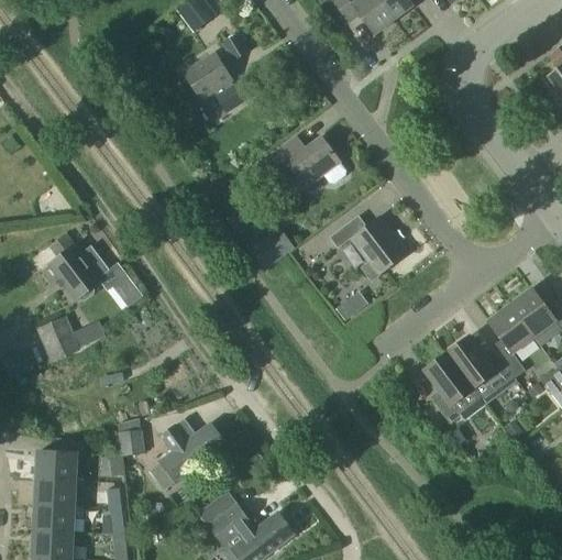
[(185,0),(176,7),(195,30),(216,14),(205,0),(185,0)]
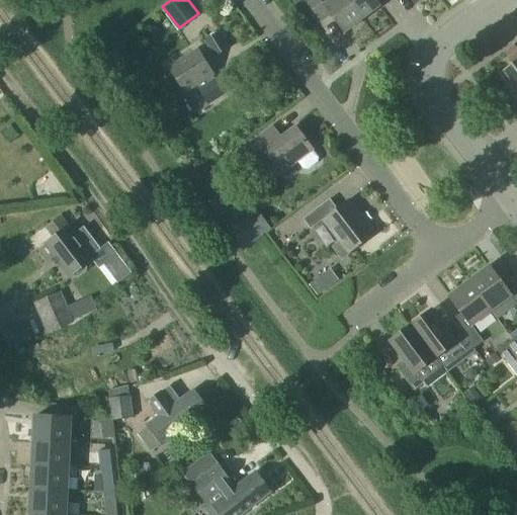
[(362,18),(348,0),(307,0),(322,20),(331,14),(344,31),(362,18)]
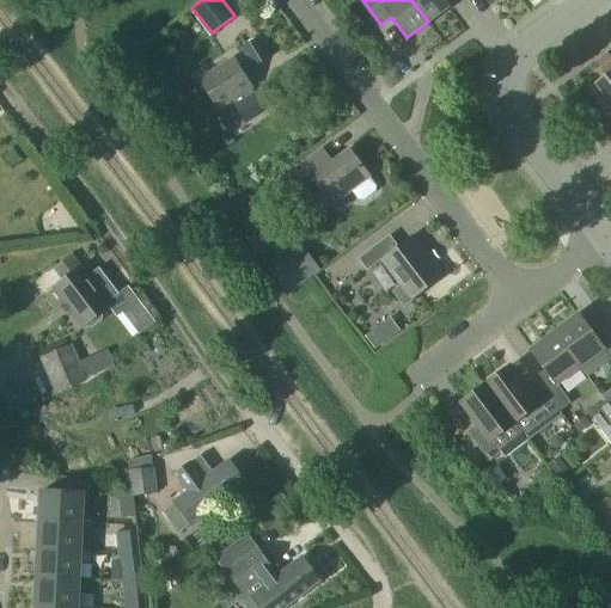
[(411,0),(428,22),(450,5),(446,0),(411,0)]
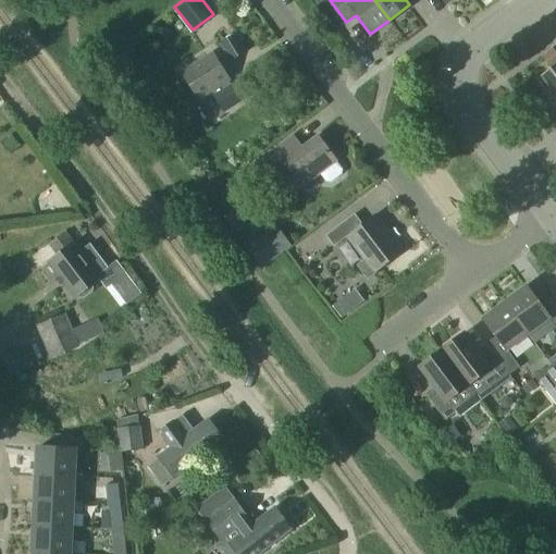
[(220,42),(232,60),(247,50),(236,32),(220,42)]
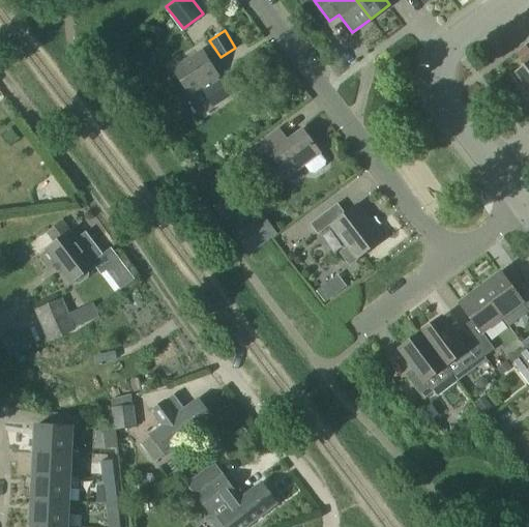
[(213,104),(237,89),(228,74),(218,80),(216,76),(218,75),(203,49),(174,67),(189,92),(204,84),(207,87),(204,89),(213,104)]
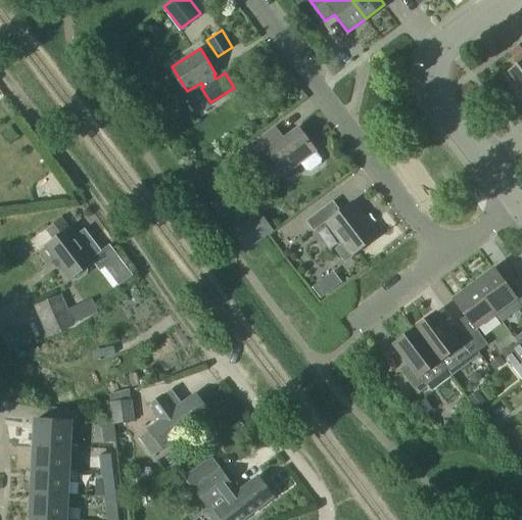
[(521,59),(506,73),(520,92),(521,90),(521,59)]
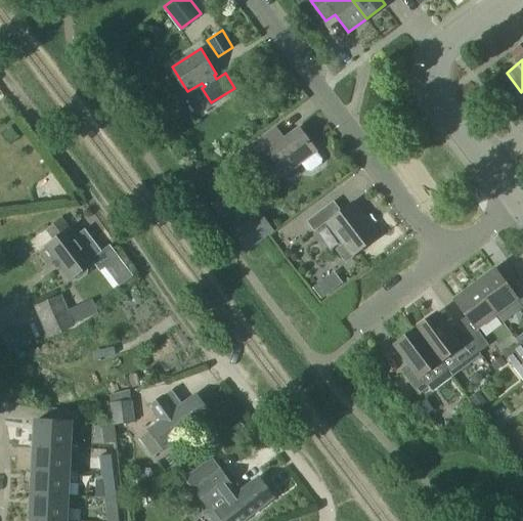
[(246,149),(263,172),(275,162),(284,174),(300,162),(306,169),(310,169),(320,162),(320,157),(315,150),(316,149),(299,127),(279,142),(277,139),(261,152),(255,142),(246,149)]
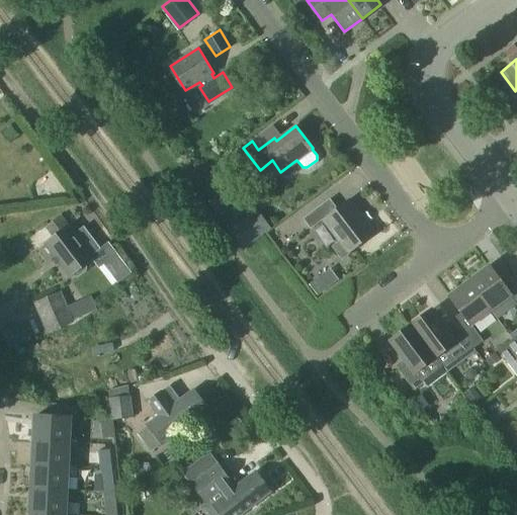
[(322,219),(337,207),(330,197),(304,218),(311,228),(322,219)]
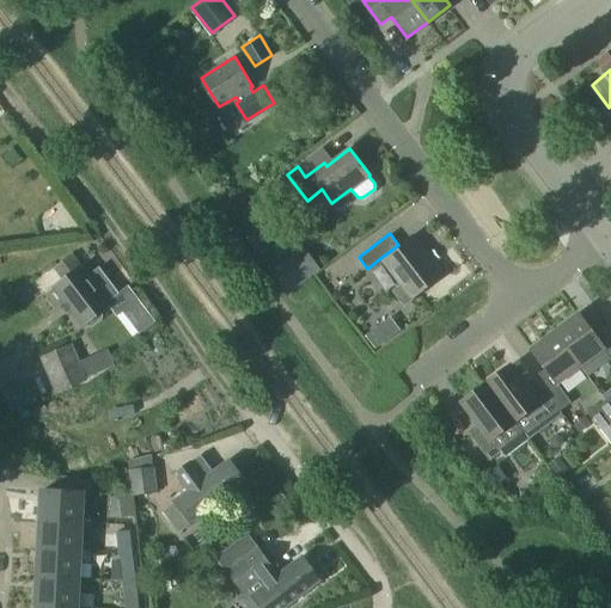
[(398,245),(380,258),(401,286),(392,292),(404,307),(414,301),(413,299),(445,274),(414,233),(398,245)]
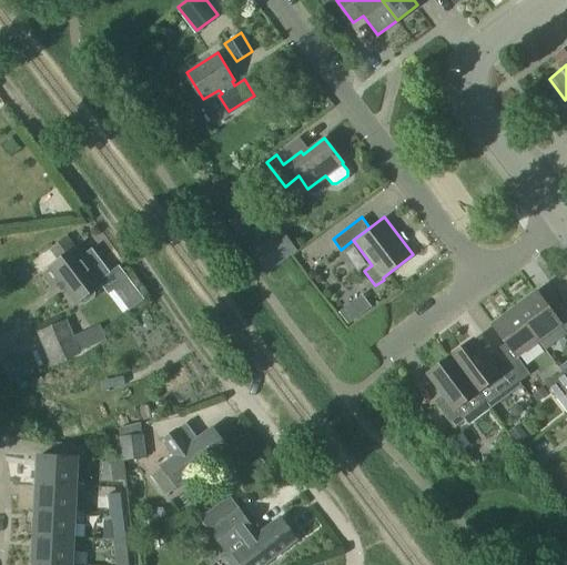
[(50,265),(78,301),(103,282),(67,235),(51,248),(59,258),(50,265)]
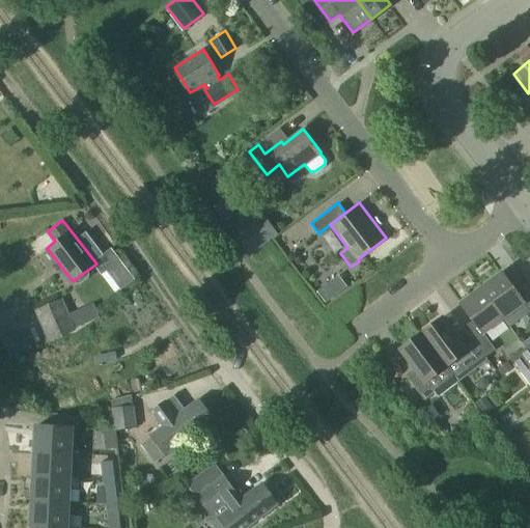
[(252,223),(238,234),(250,251),(272,234),(277,231),(271,224),(267,227),(259,233),(252,223)]
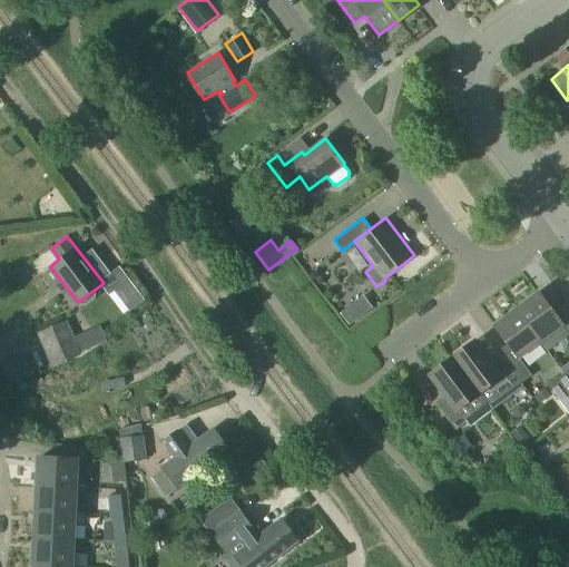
[(517,309),(540,340),(555,330),(562,340),(568,335),(568,310),(566,306),(556,314),(539,292),(517,309)]
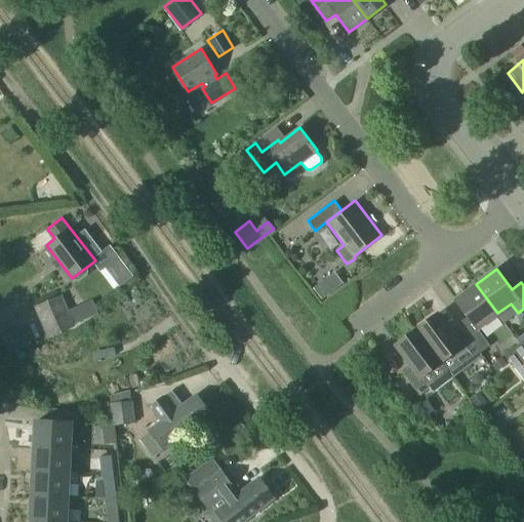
[(315,293),(322,313),(355,302),(348,282),(315,293)]
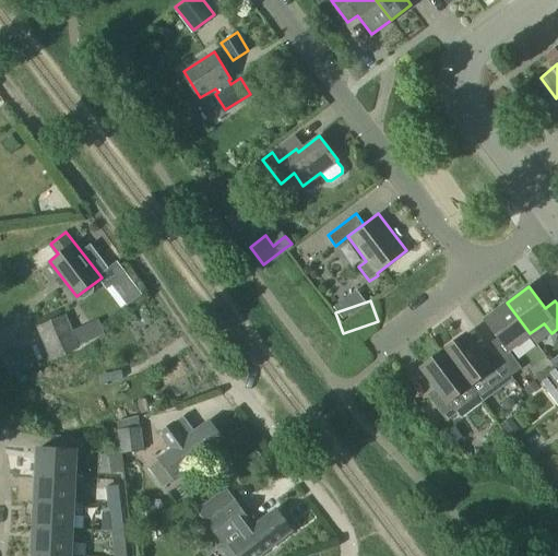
[(491,349),(493,351),(494,351),(509,373),(511,375),(521,367),(508,350),(530,333),(507,303),(485,319),(501,341),(491,349)]
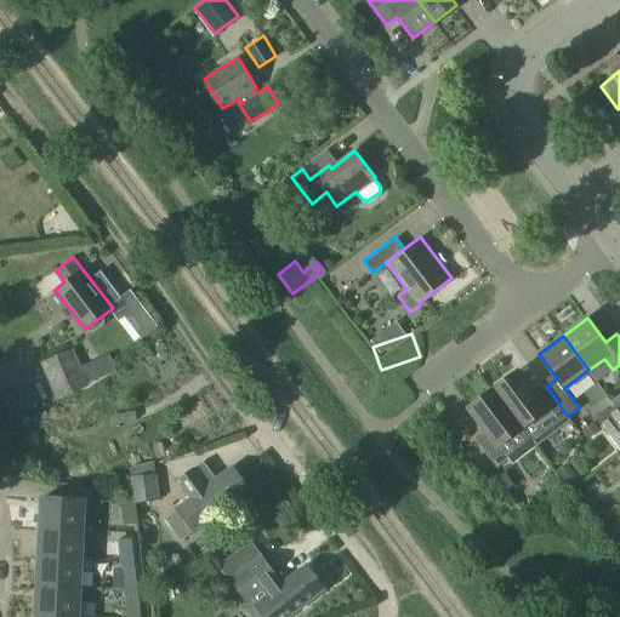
[(44,360),(58,395),(87,382),(73,348),(44,360)]
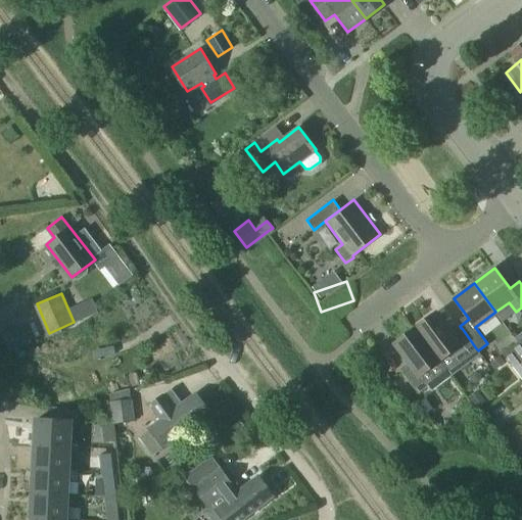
[(92,298),(84,301),(90,315),(97,312),(92,298)]
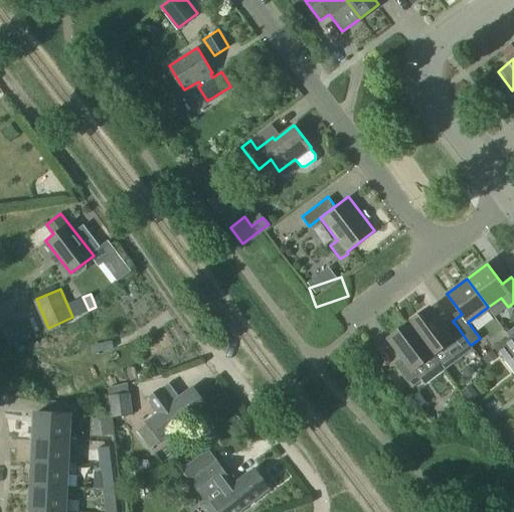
[(429,307),(408,322),(433,355),(453,340),(460,349),(469,343),(455,323),(454,323),(446,329),(429,307)]
